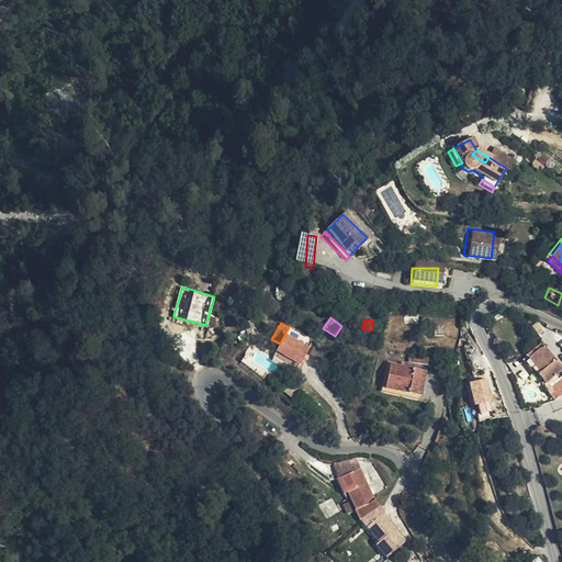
[(444,336),(444,325),(434,326),(434,336),(444,336)]
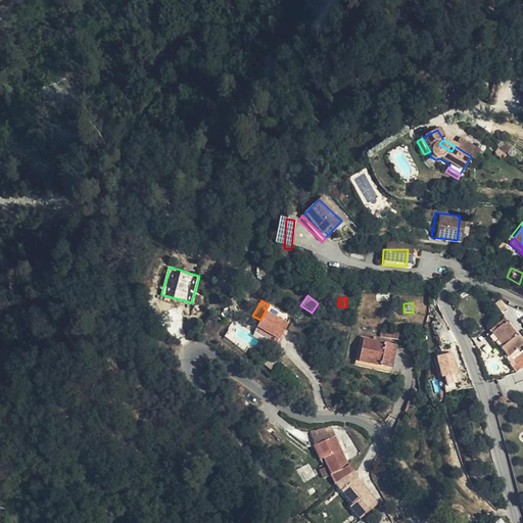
[(256,328),(278,340),(291,317),(269,304),(260,320),(256,328)]
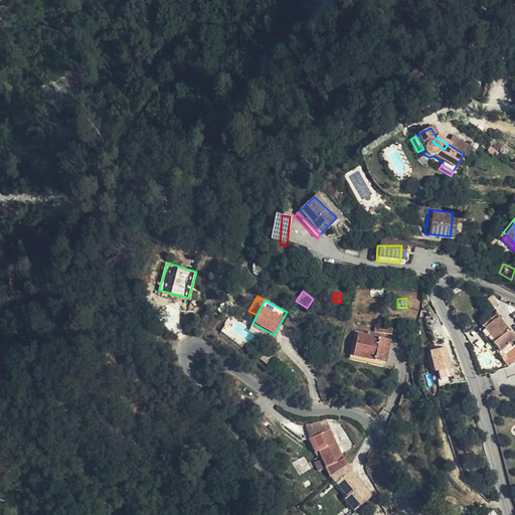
[(284,324),(295,331),(302,321),(290,313),(284,324)]
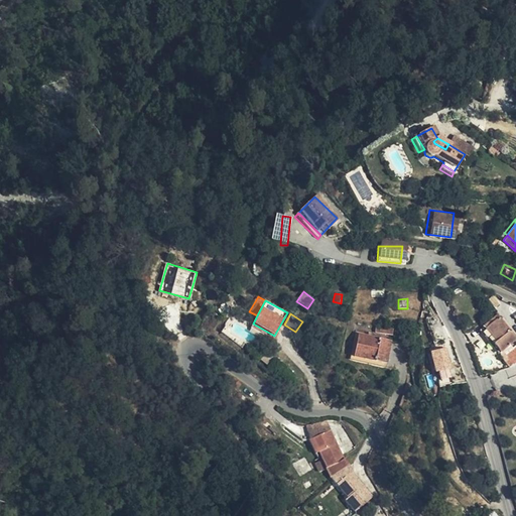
[(501,353),(515,341),(496,316),(482,329),(501,353)]
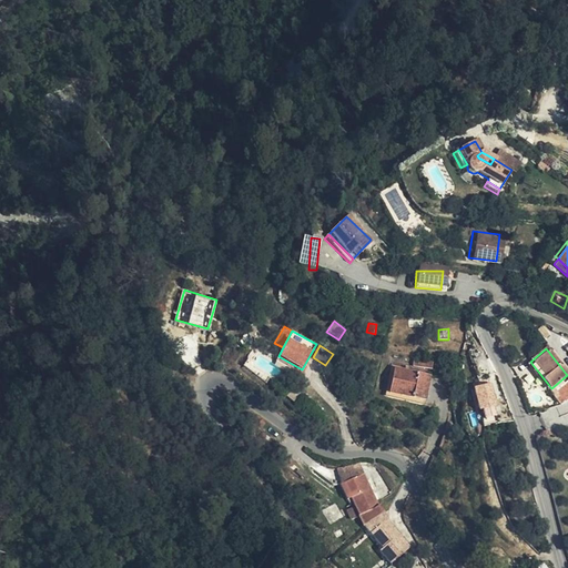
[(276,361),(300,374),(302,369),(279,356),(276,361)]
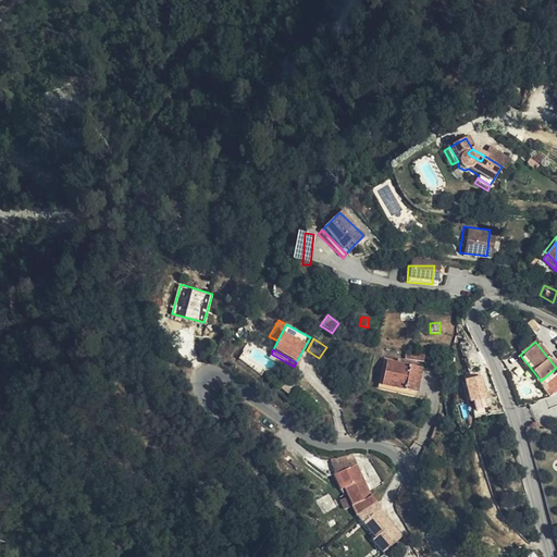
[(415,397),(416,394),(382,385),(387,362),(421,370),(422,367),(384,359),(378,388),(415,397)]
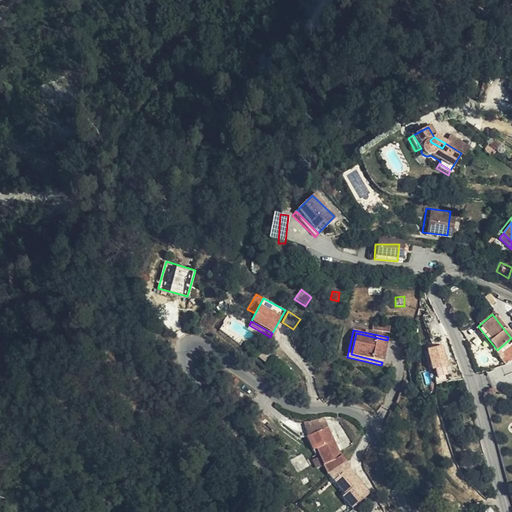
[(351,354),(382,362),(387,340),(356,333),(351,354)]
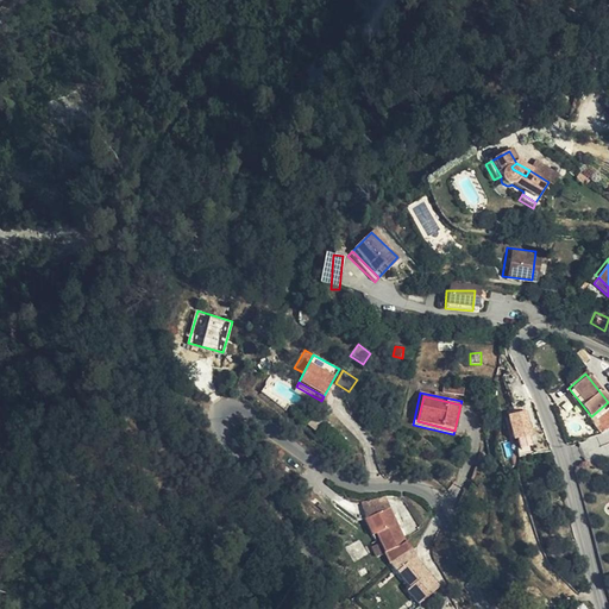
[(508,418),(515,435),(523,432),(518,414),(508,418)]
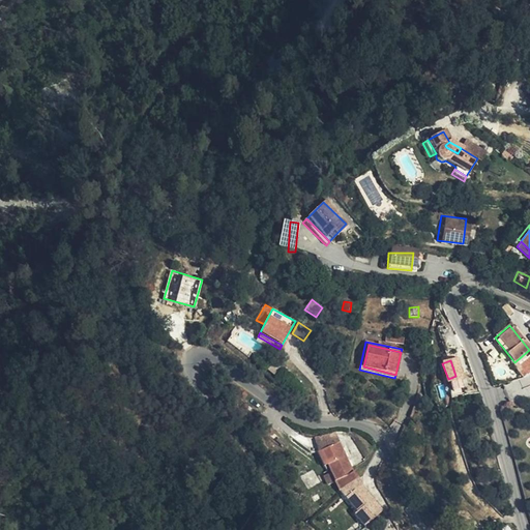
[(516,367),(523,377),(529,371),(523,361),(516,367)]
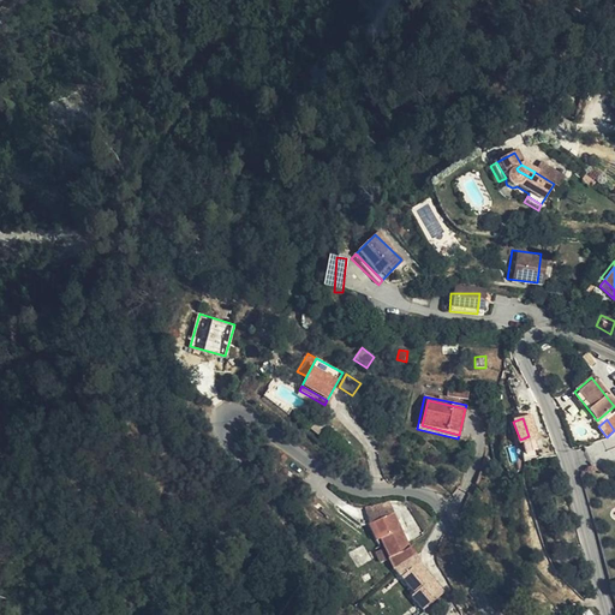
[(519,455),(523,463),(537,459),(529,436),(520,440),(525,454),(519,455)]
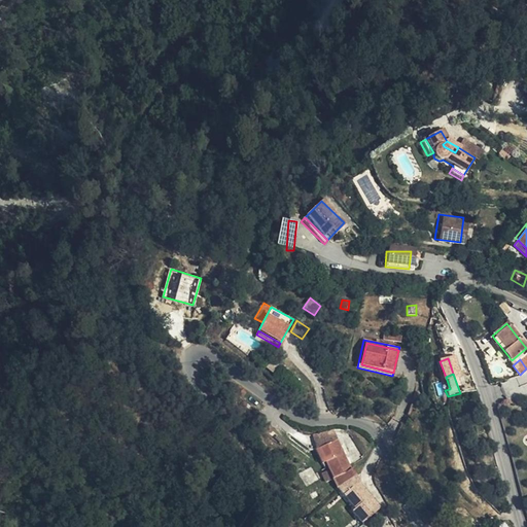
[(313,437),(319,449),(338,441),(331,428),(313,437)]
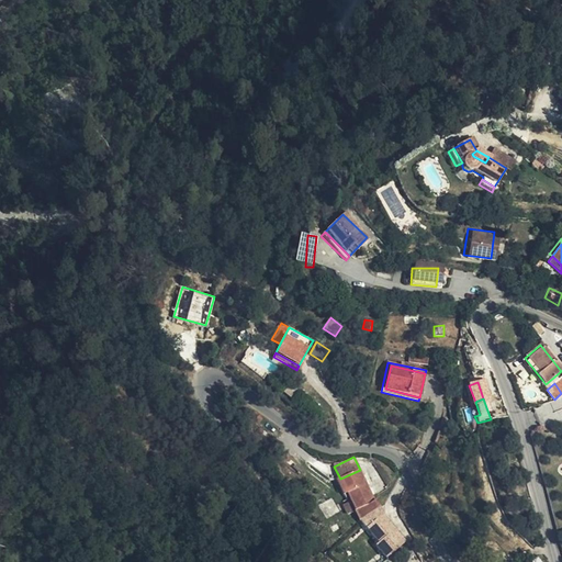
[(347,493),(360,520),(378,509),(373,502),(374,501),(367,485),(364,486),(362,483),(366,481),(360,470),(340,479),(347,493)]
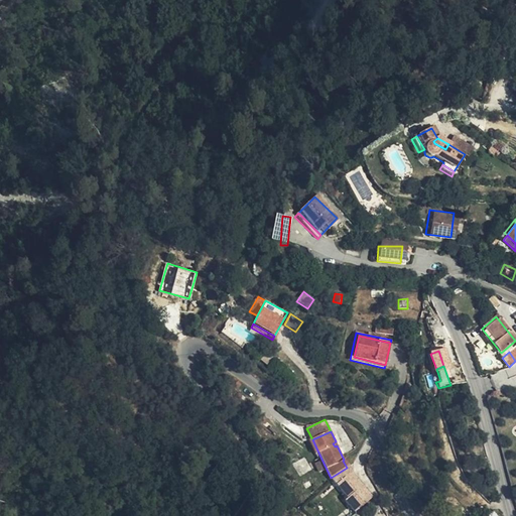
[(315,455),(318,453),(312,439),(309,440),(315,455)]
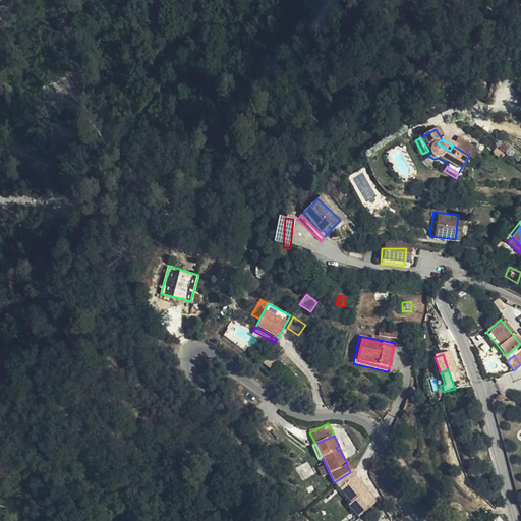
[(350,472),(334,482),(351,503),(361,515),(377,502),(368,494),(366,496),(363,493),(365,490),(355,477),(355,478),(350,472)]
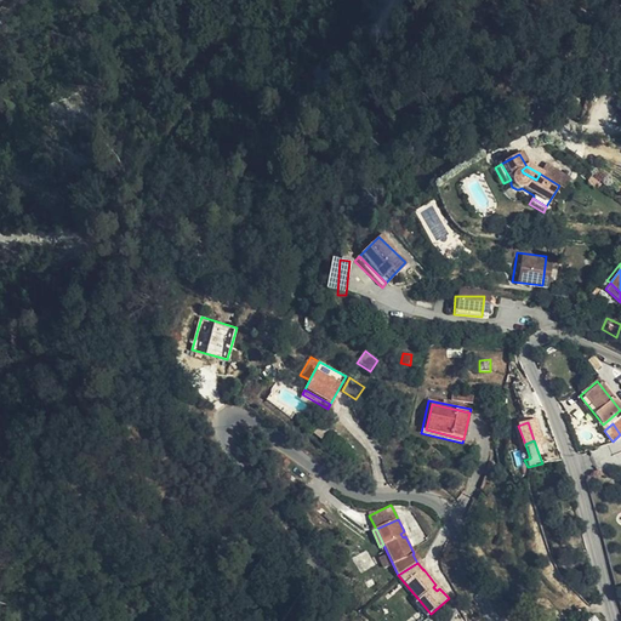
[(449,598),(431,614),(436,619),(450,608),(449,598)]
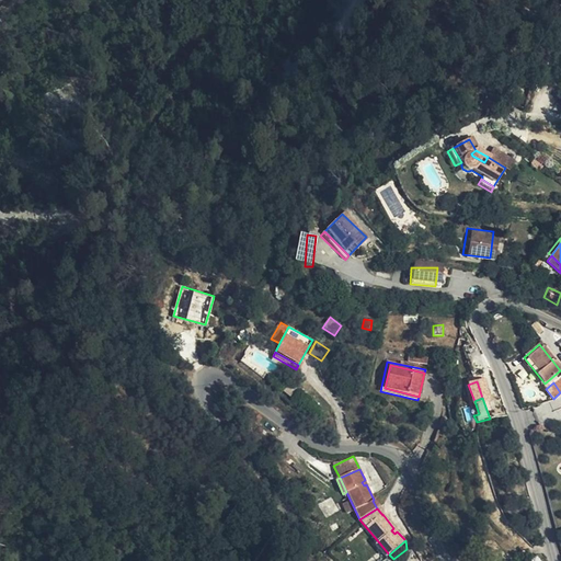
[(389,554),(378,541),(375,545),(386,557),(389,554)]
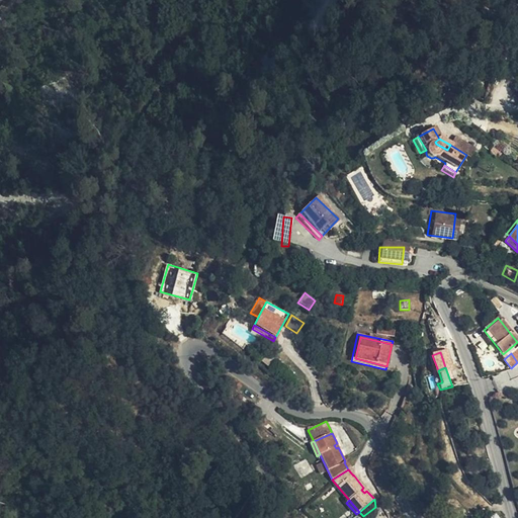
[(449,517),(457,517),(464,512),(456,502),(454,501),(452,501),(450,501),(446,503),(447,515),(449,517)]
